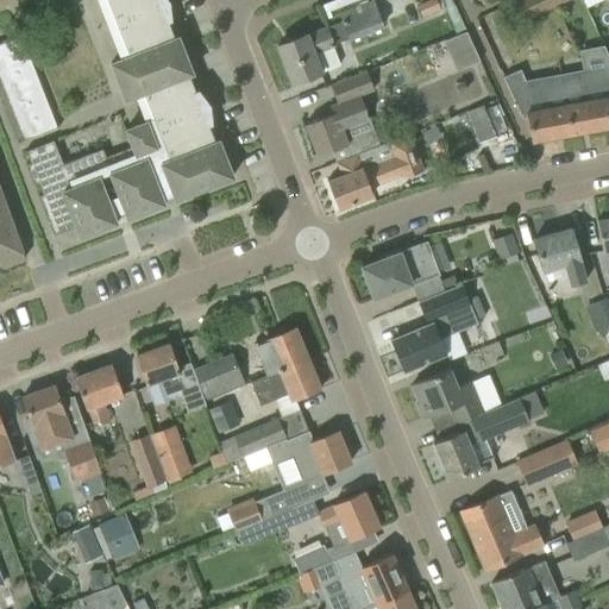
[(96,0),(120,60),(111,63),(125,99),(135,95),(145,121),(125,130),(132,146),(105,157),(102,149),(62,164),(52,140),(25,151),(29,163),(25,164),(33,184),(37,183),(42,194),(38,195),(52,234),(75,226),(79,237),(115,223),(113,217),(125,213),(127,218),(163,203),(161,199),(173,194),(175,200),(224,180),(217,161),(225,158),(218,140),(214,142),(207,124),(206,125),(200,110),(201,110),(201,107),(200,108),(194,93),(195,93),(188,75),(192,74),(184,56),(177,58),(170,42),(176,39),(177,42),(179,41),(177,37),(174,38),(167,20),(165,20),(159,6),(161,6),(161,4),(158,4),(157,0),(96,0)]
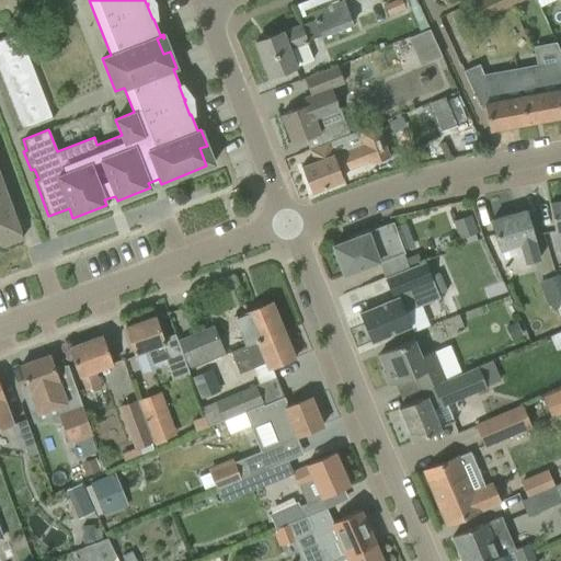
[(400,0),(389,0),(384,2),(389,13),(403,7),(400,0)]
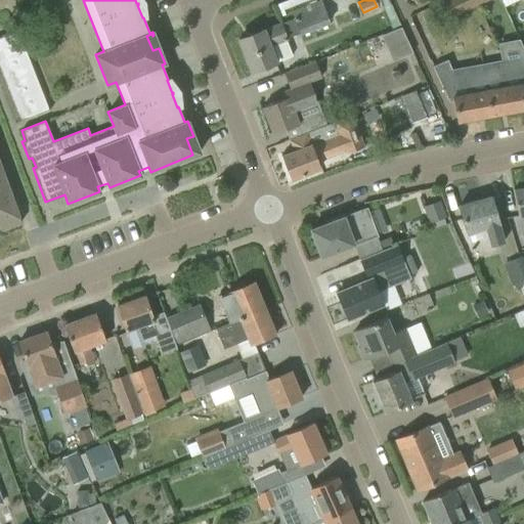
[(469,0),(445,0),(440,3),(447,18),(473,6),(469,0)]
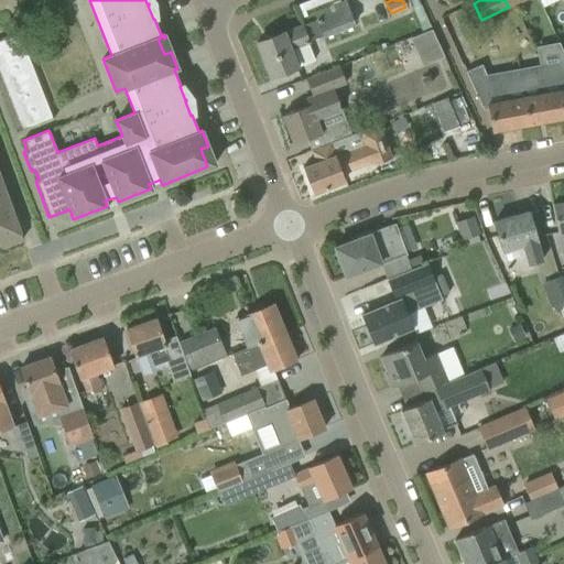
[(354,24),(348,8),(256,43),(270,77),(314,61),(307,43),(308,43),(307,41),(323,35),(333,32),(354,24)]
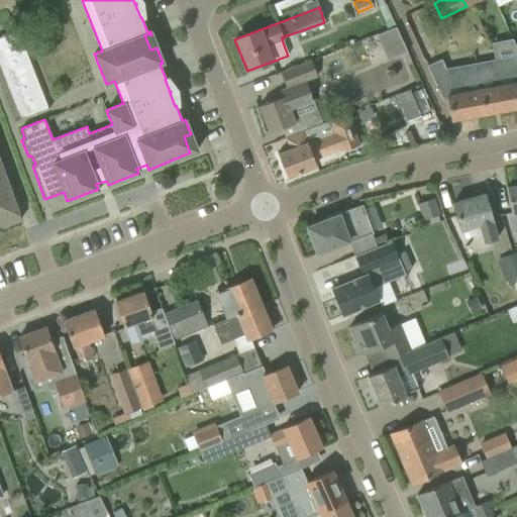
[(395,26),(377,34),(388,60),(406,50),(395,26)]
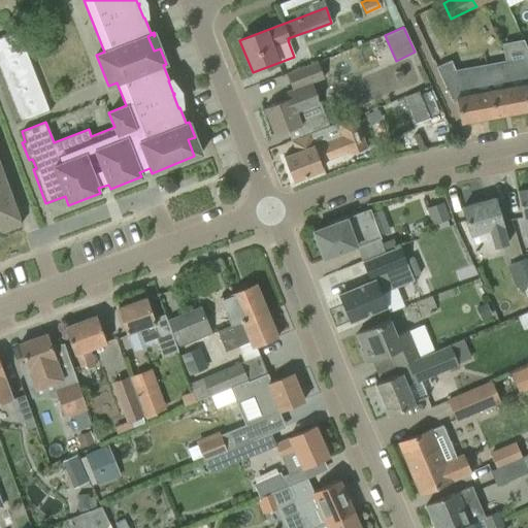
[(0,68),(21,122),(20,122),(21,123),(50,111),(50,110),(48,110),(18,32),(19,31),(19,30),(0,37),(0,68)]
